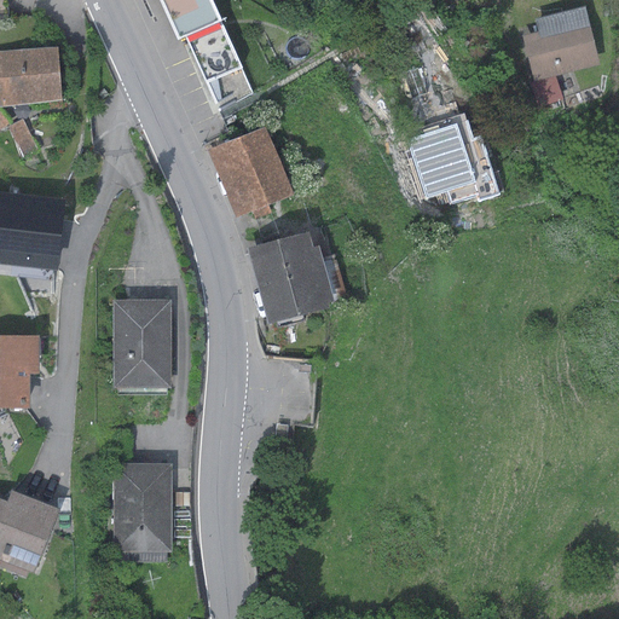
[(158,0),(177,40),(185,36),(219,111),(254,96),(253,94),(209,0),(158,0)]
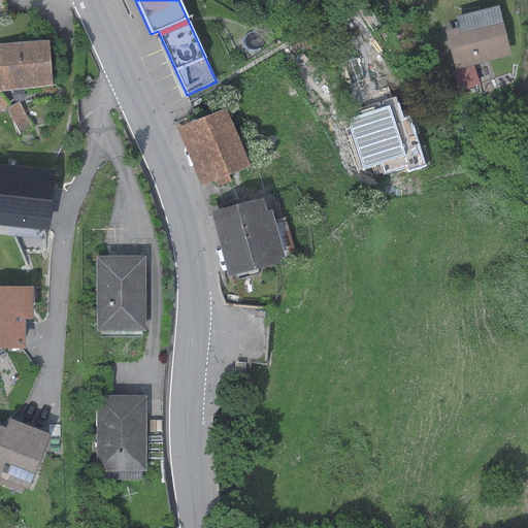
[(459,27),(444,31),(454,69),(510,56),(498,5),(456,14),(459,27)]
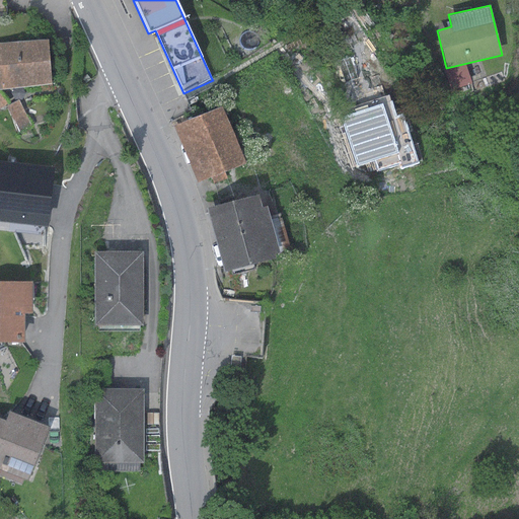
[(47,40),(0,44),(0,88),(51,84),(47,40)]
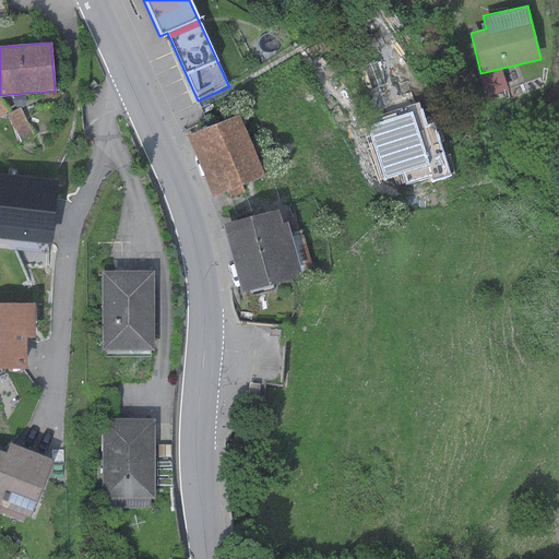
[(421,105),(399,113),(405,131),(389,137),(404,187),(450,171),(433,121),(427,123),(421,105)]
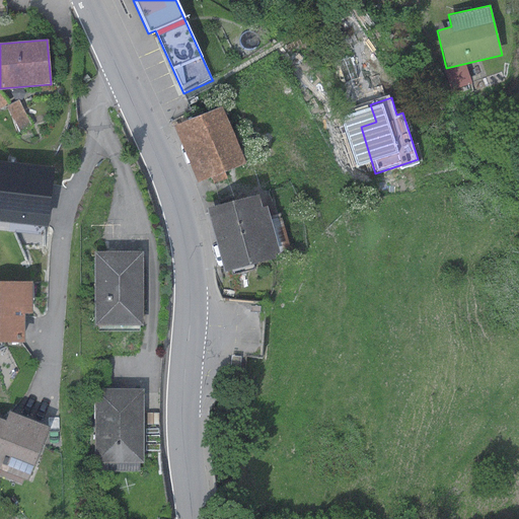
[(221,106),(173,126),(196,183),(244,164),(221,106)]
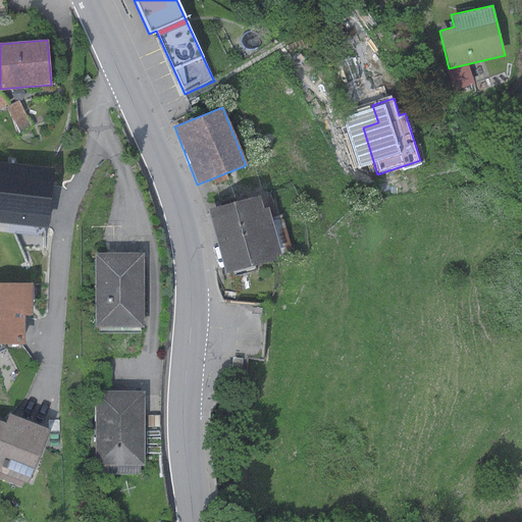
[(52,167),(0,161),(0,222),(47,227),(52,167)]
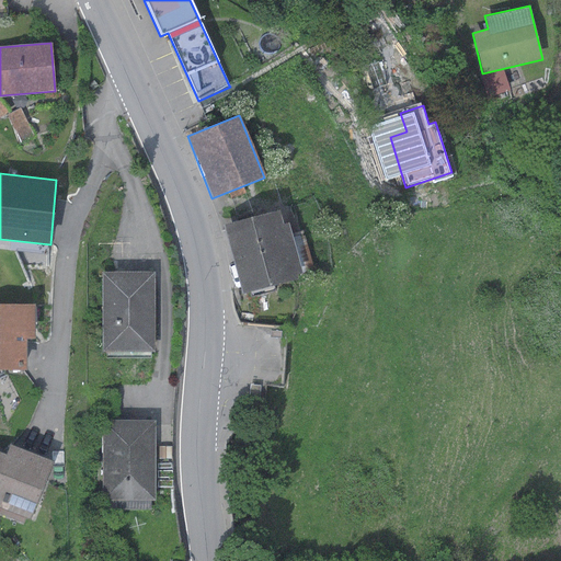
[(278,209),(222,226),(242,294),(302,276),(287,224),(283,225),(278,209)]
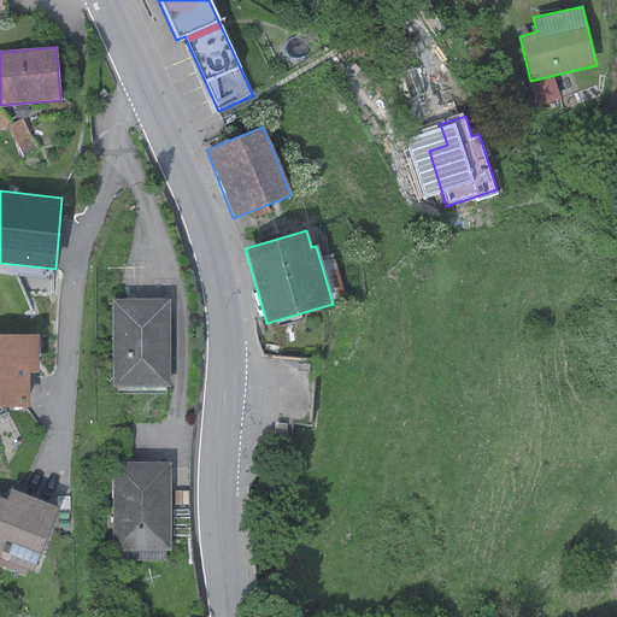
[(169,299),(111,299),(111,388),(170,387),(169,299)]
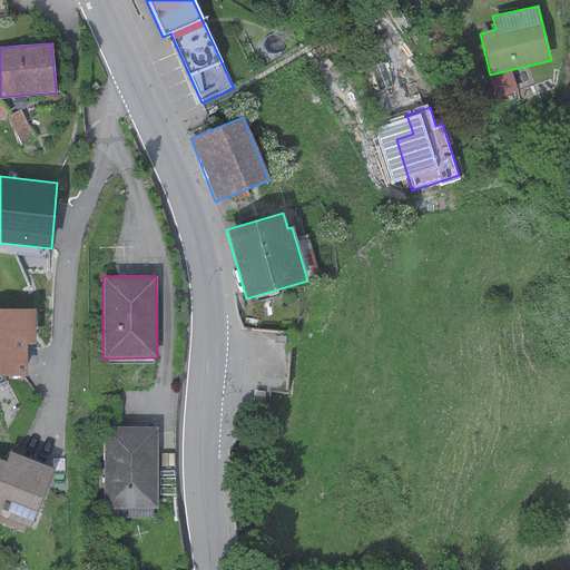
[(33,308),(0,308),(0,376),(26,376),(26,344),(35,344),(33,308)]
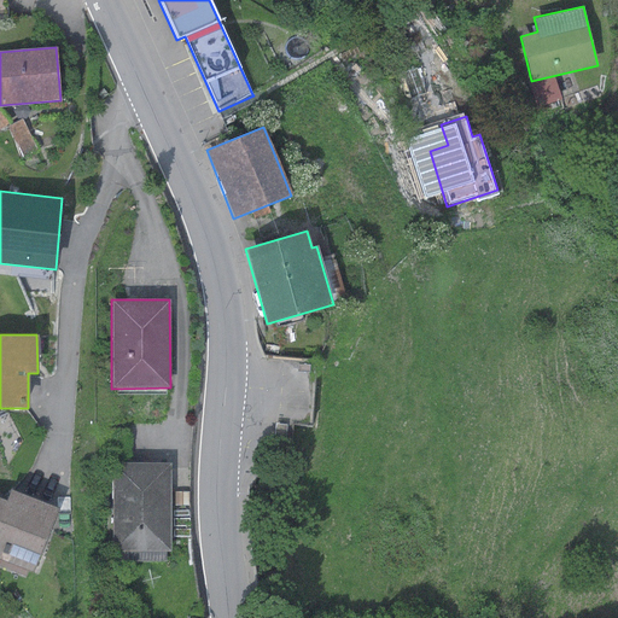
[(170,462),(111,464),(112,553),(170,552),(170,462)]
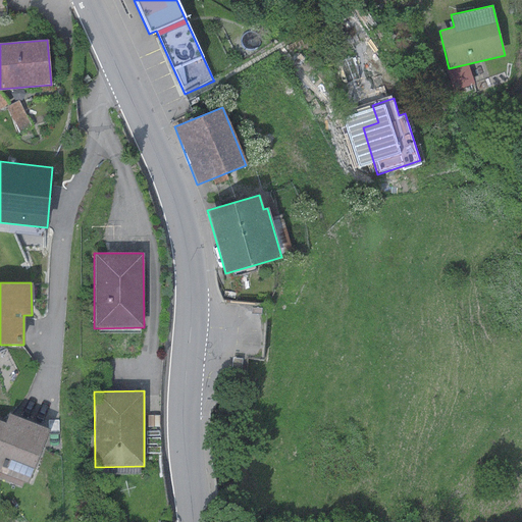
[(49,429),(8,414),(5,423),(0,421),(0,472),(27,483),(49,429)]
